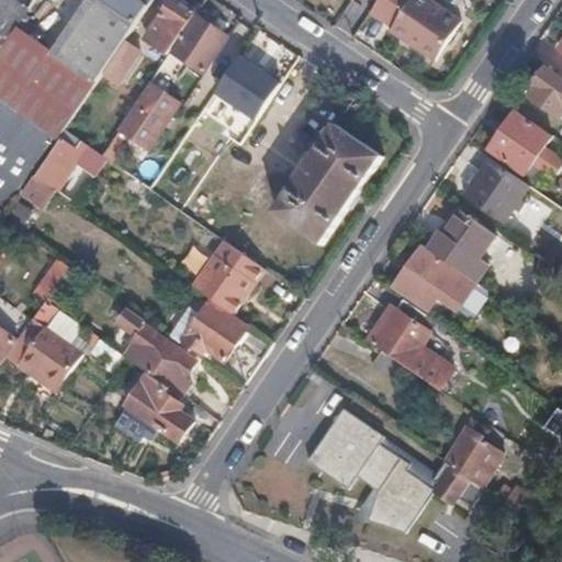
[(26,11),(11,0),(0,0),(0,35),(7,40),(26,11)]
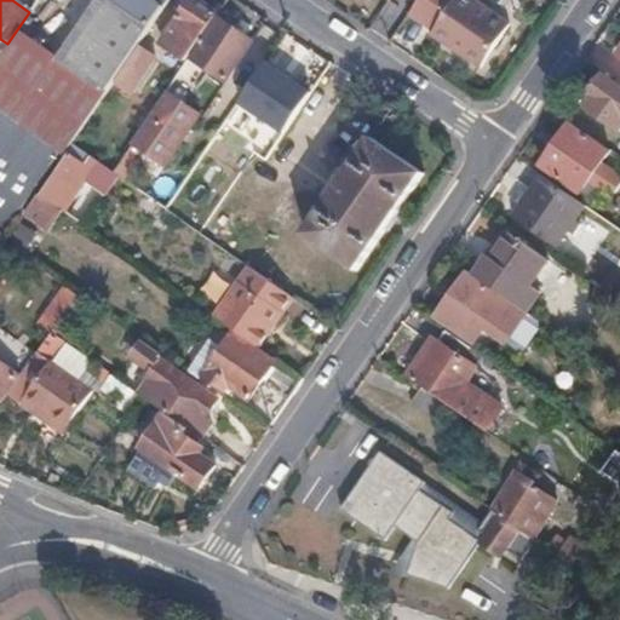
[(166,6),(156,0),(108,0),(65,62),(108,91),(116,79),(142,42),(166,6)]
